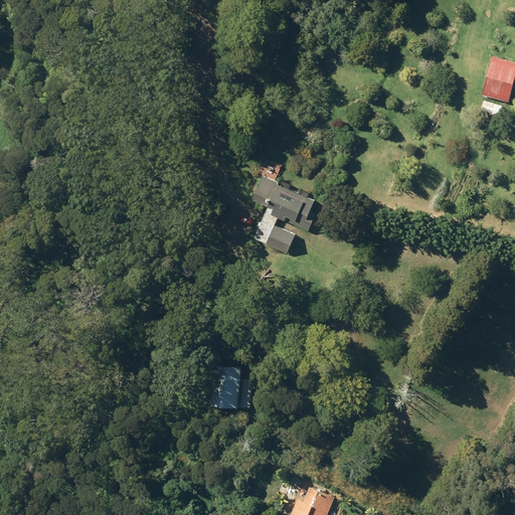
[(481,95),(508,101),(514,71),(514,61),(491,55),(481,95)]
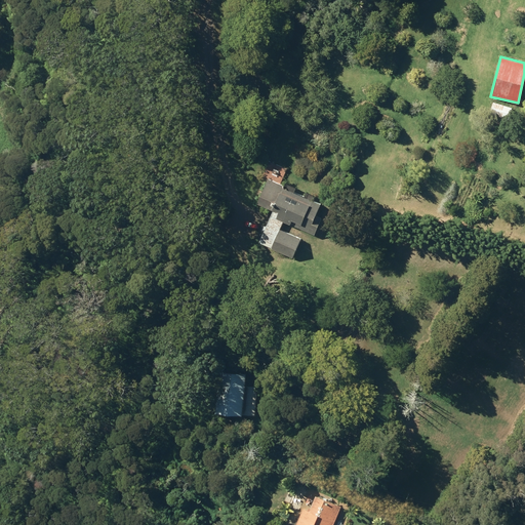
[(489,114),(507,119),(511,107),(493,102),(489,114)]
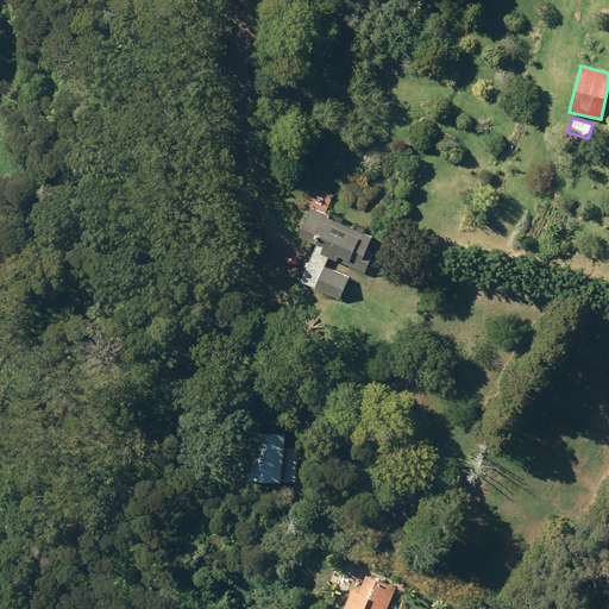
[(313,188),(307,203),(325,213),(332,196),(313,188)]
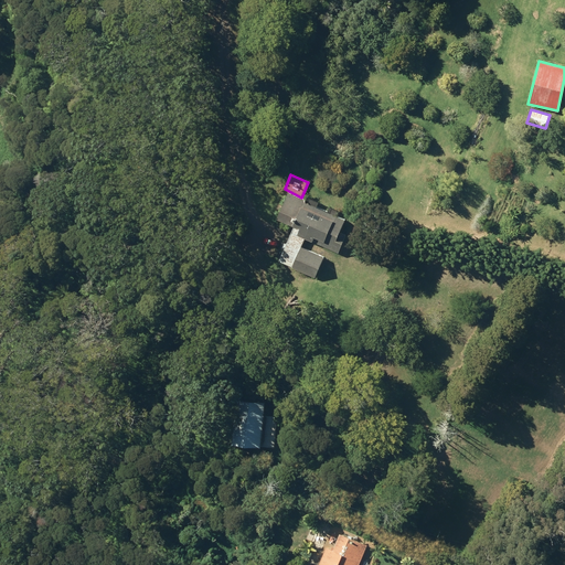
[(291,233),(339,253),(344,240),(337,237),(339,233),(344,221),(305,204),(306,201),(301,199),(302,199),(289,193),(278,221),(294,227),(291,233)]
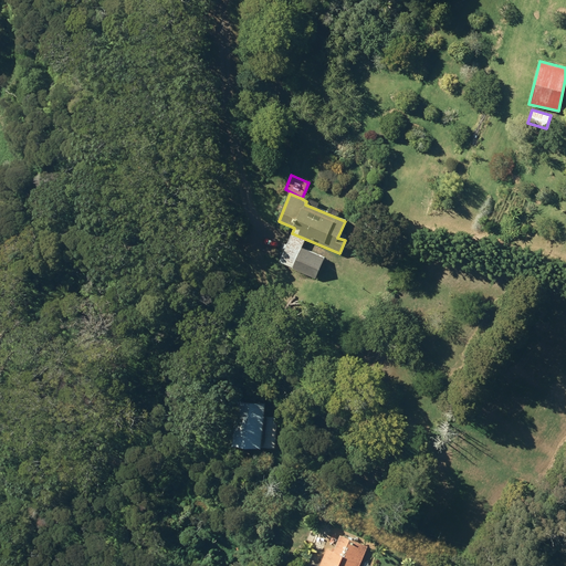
[(289,243),(281,262),(293,268),(317,278),(325,258),(289,243)]
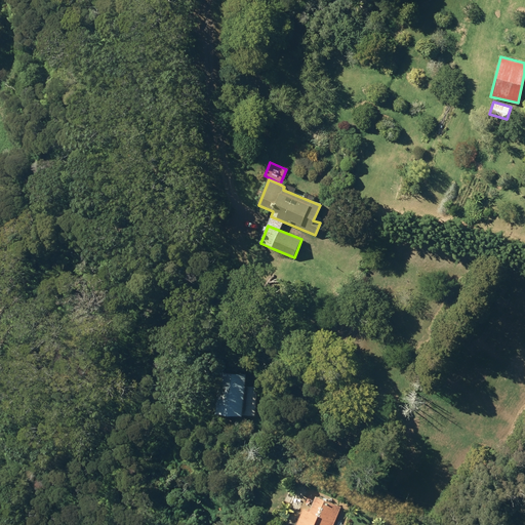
[(213,412),(255,416),(257,387),(243,385),(244,372),(216,369),(213,412)]
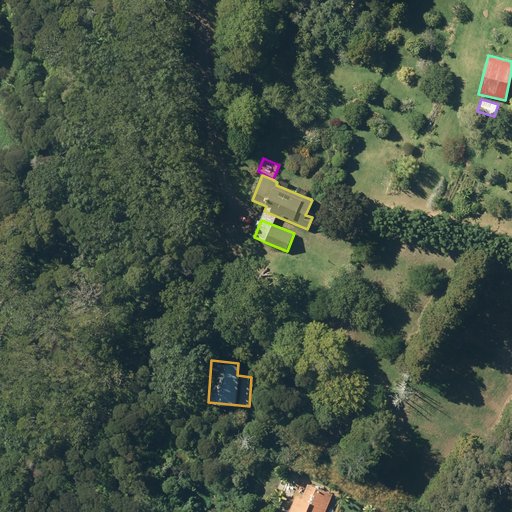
[(244,492),(248,485),(240,482),(238,490),(244,492)]
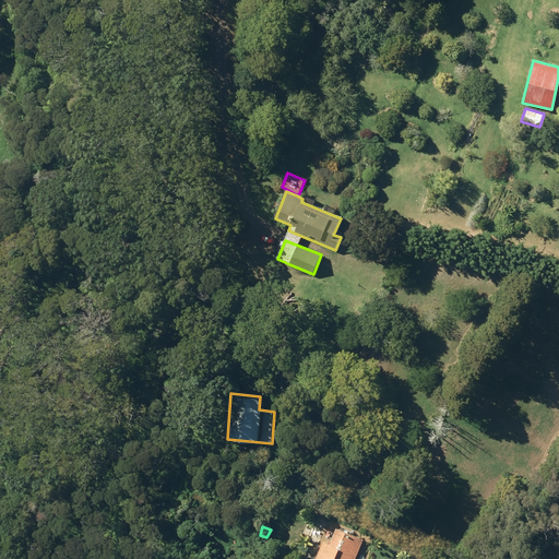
[(322,540),(313,558),(353,558),(361,539),(334,527),(328,543),(322,540)]
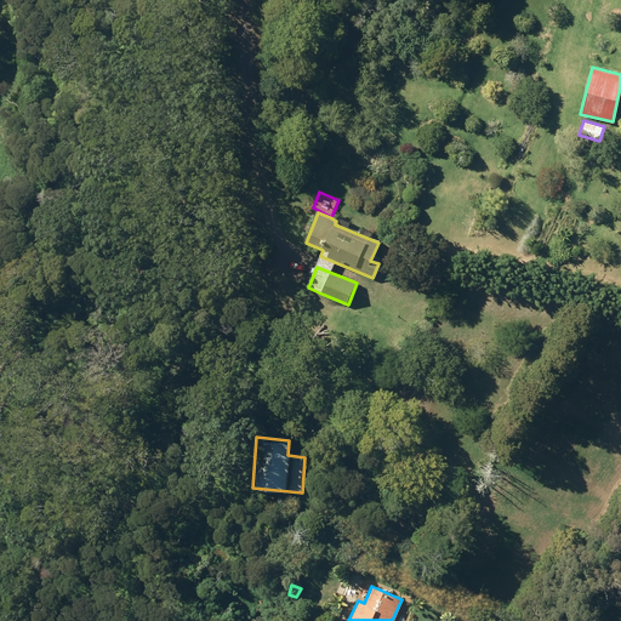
All buildings are outlined.
